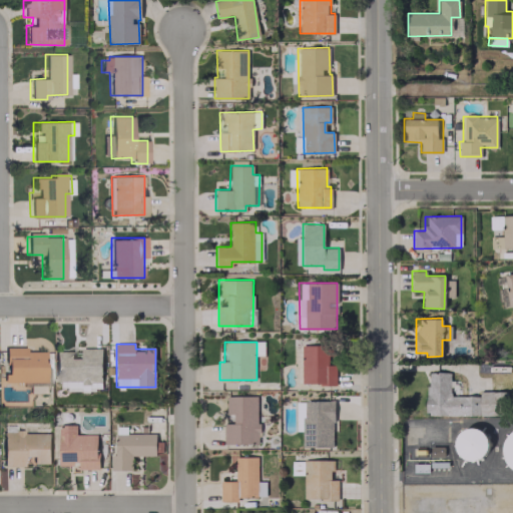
[(336,384),(336,365),(328,365),(328,355),(333,355),(333,345),(302,345),(301,384),(336,384)]
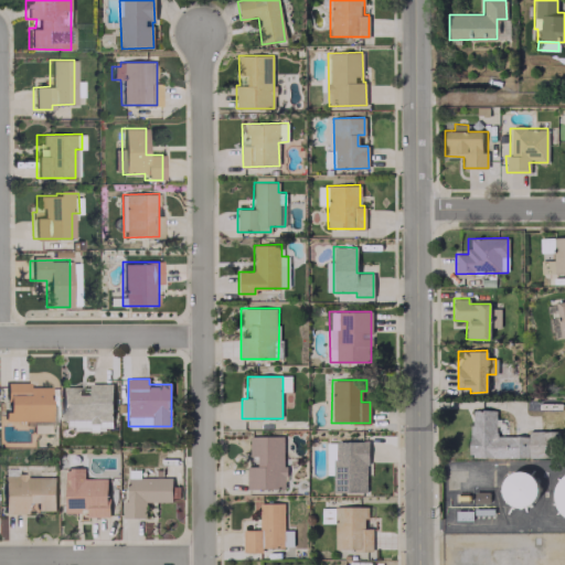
[(48,433),(49,386),(25,386),(25,383),(4,382),(3,419),(31,420),(31,433),(48,433)]
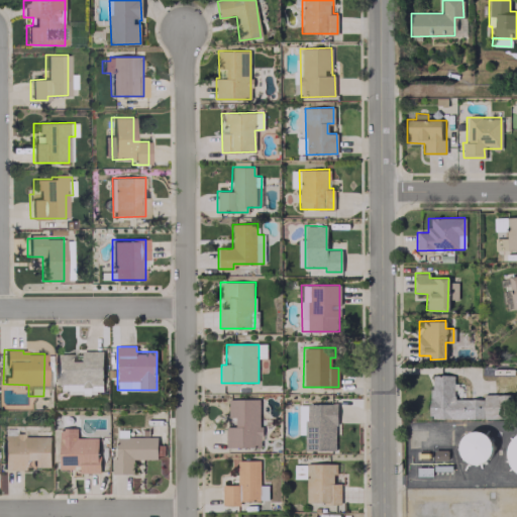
[(54,353),(55,384),(62,384),(62,393),(102,393),(102,350),(82,350),(82,360),(73,362),(73,353),(54,353)]
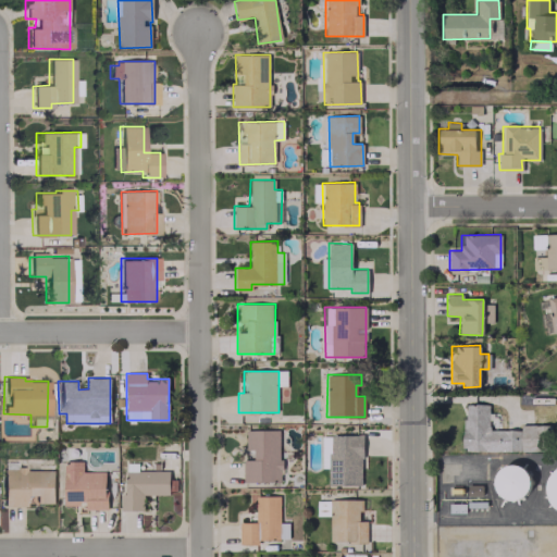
[(546,450),(546,425),(521,424),(521,430),(496,430),(496,415),(487,413),(487,404),(462,404),(461,449),(546,450)]
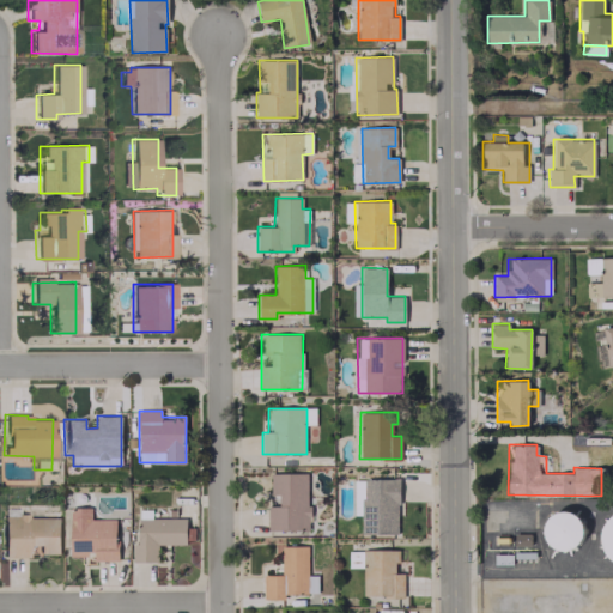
[(267,530),(310,530),(309,473),(269,473),(271,501),(267,501),(267,530)]
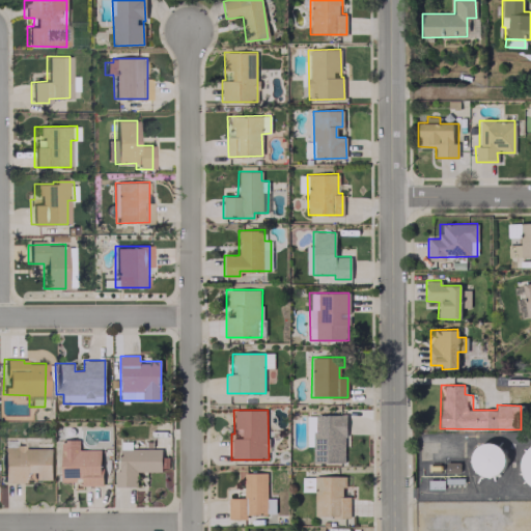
[(344,414),(312,415),(313,464),(345,463),(344,414)]
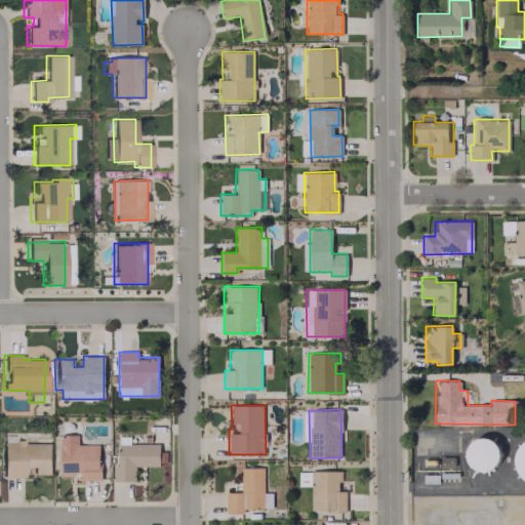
[(59,475),(80,475),(79,480),(99,480),(99,445),(77,445),(77,435),(59,434),(59,475)]
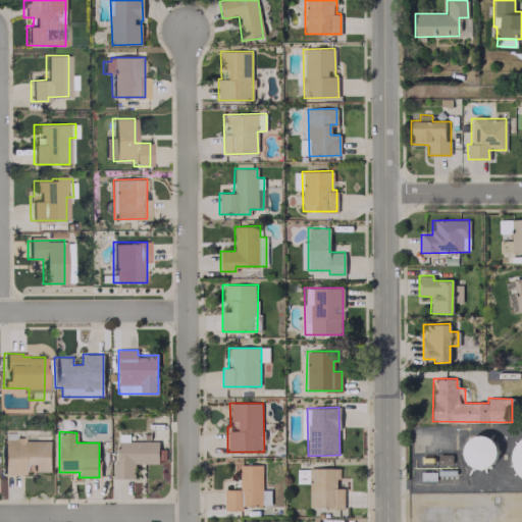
[(422,451),(422,434),(412,434),(411,450),(422,451)]
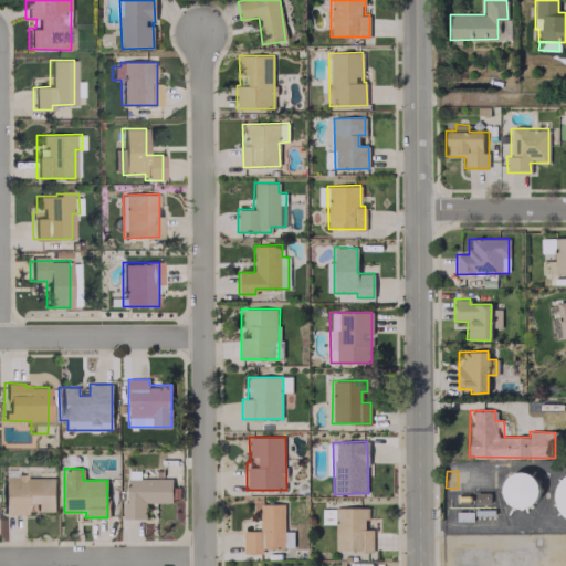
[(520,507),(513,506),(509,503),(504,499),(502,493),(502,488),(503,482),(506,477),(511,473),(517,471),(523,471),(528,473),(533,478),(536,482),(537,488),(537,494),(535,500),(531,504),(525,506),(520,507)]
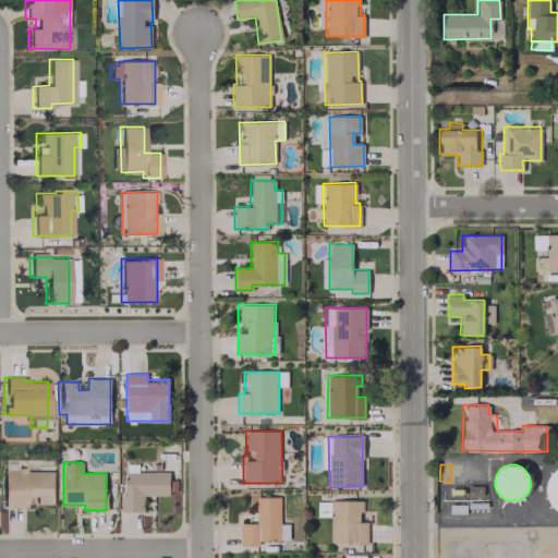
[(557,509),(554,507),(549,500),(547,493),(547,484),(550,476),(556,470),(557,468),(557,509)]
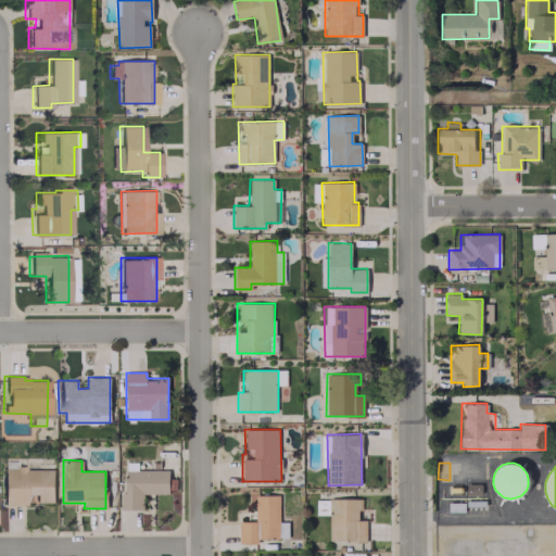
[(1,468),(1,505),(25,505),(25,494),(34,494),(34,502),(53,502),(53,468),(1,468)]
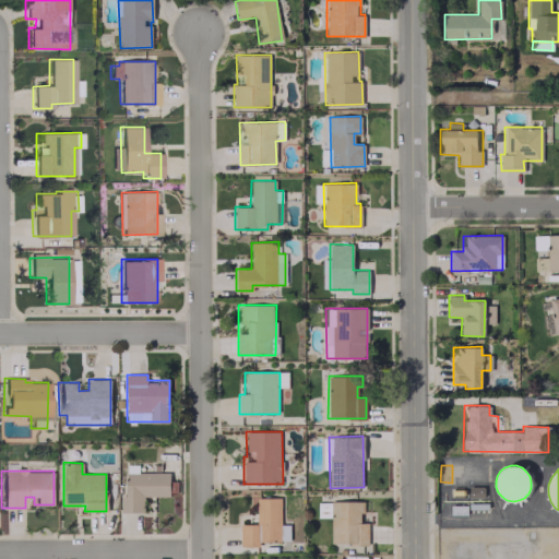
[(169,496),(168,472),(122,473),(123,512),(143,512),(143,496),(169,496)]
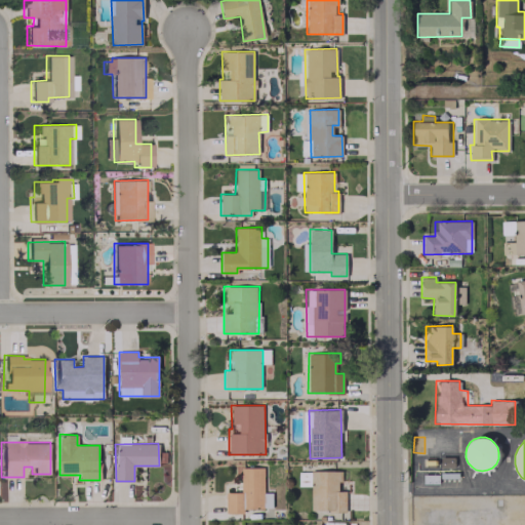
[(263,467),(240,468),(241,492),(225,492),(225,513),(243,513),(243,508),(272,508),(272,492),(264,492),(263,467)]
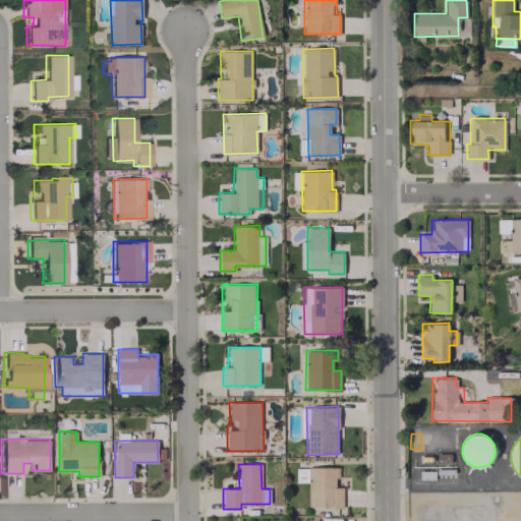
[(307,507),(343,507),(343,486),(337,486),(338,467),(308,467),(307,507)]
